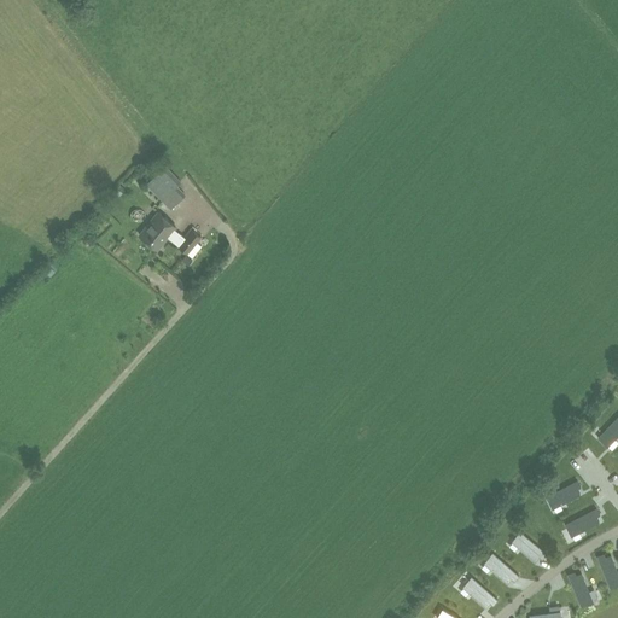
[(158,197),(167,205),(182,191),(176,185),(181,181),(165,164),(146,184),(153,192),(158,197)]
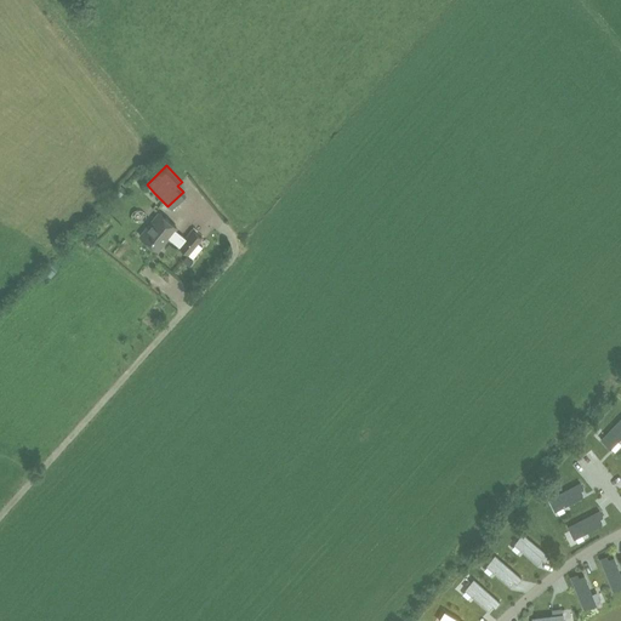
[(186,238),(184,237),(176,231),(178,228),(158,211),(138,235),(159,252),(170,239),(171,240),(178,246),(186,238)]
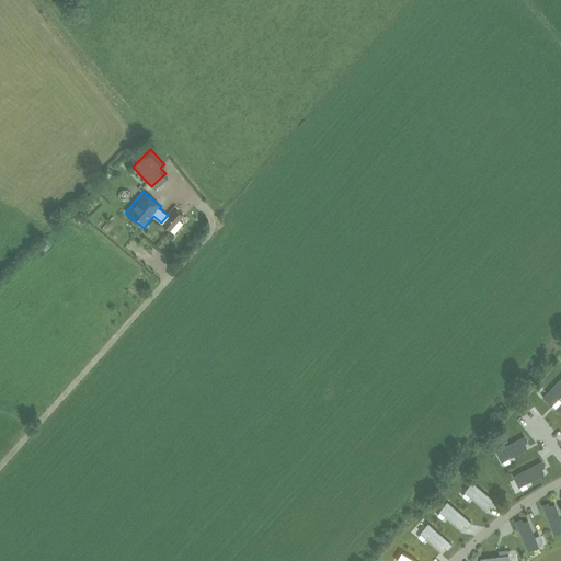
[(168,215),(161,222),(170,230),(178,220),(182,215),(176,210),(173,207),(167,214),(168,215)]
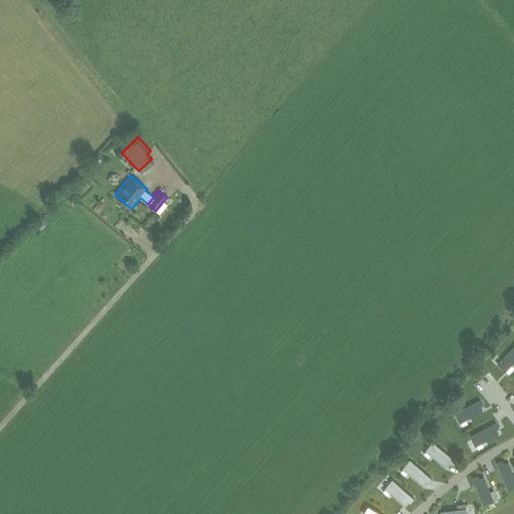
[(39,231),(47,224),(43,220),(35,227),(39,231)]
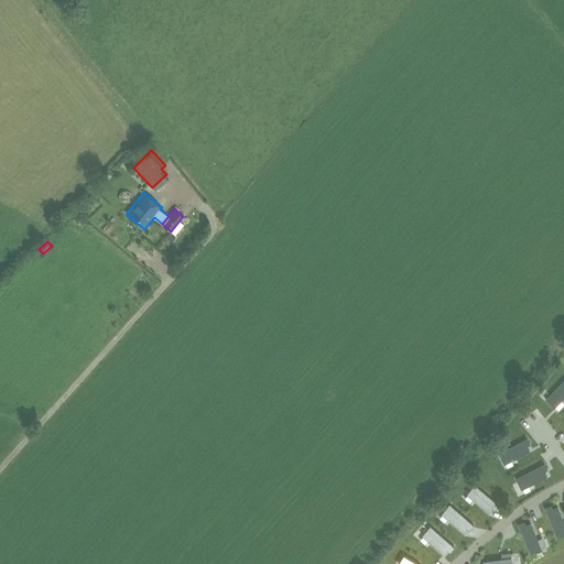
[(563,379),(545,400),(552,407),(561,398),(562,399),(563,397),(563,379)]
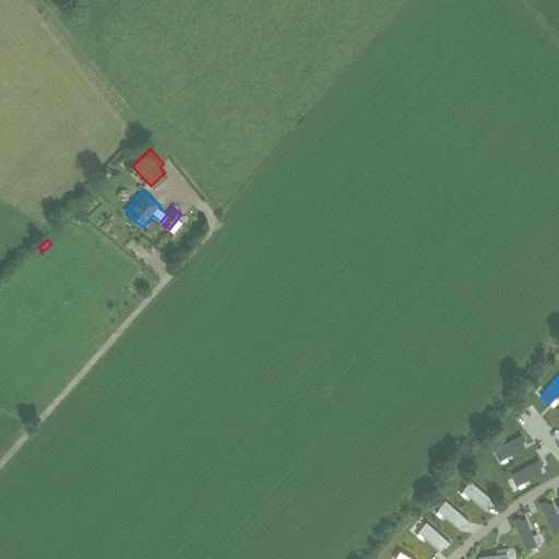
[(523,436),(496,450),(500,459),(511,453),(511,454),(525,447),(523,442),(525,441),(523,436)]
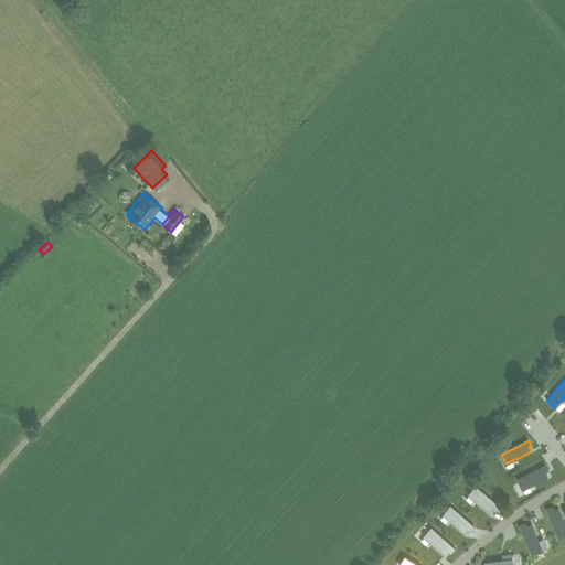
[(499,473),(502,465),(491,461),(488,470),(499,473)]
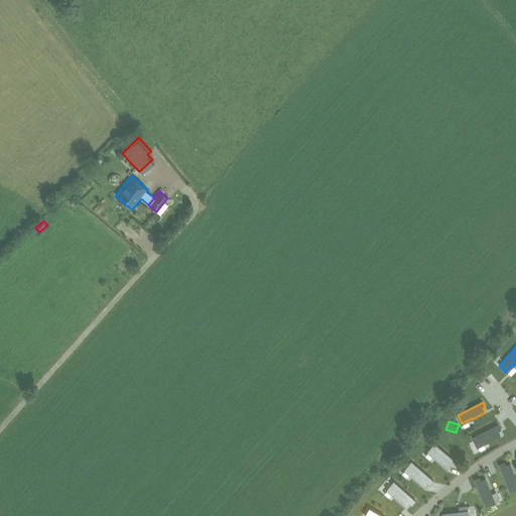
[(497,425),(472,438),(476,446),(486,441),(487,442),(499,435),(497,431),(500,430),(497,425)]
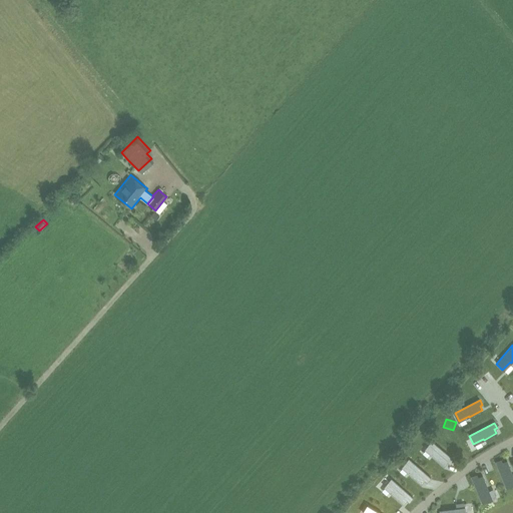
[(432,442),(426,449),(435,456),(434,457),(445,466),(448,463),(450,464),(454,460),(432,442)]
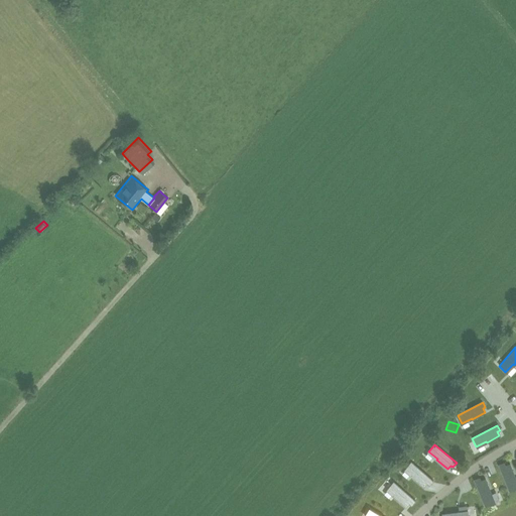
[(422,470),(426,466),(417,458),(413,463),(422,470)]
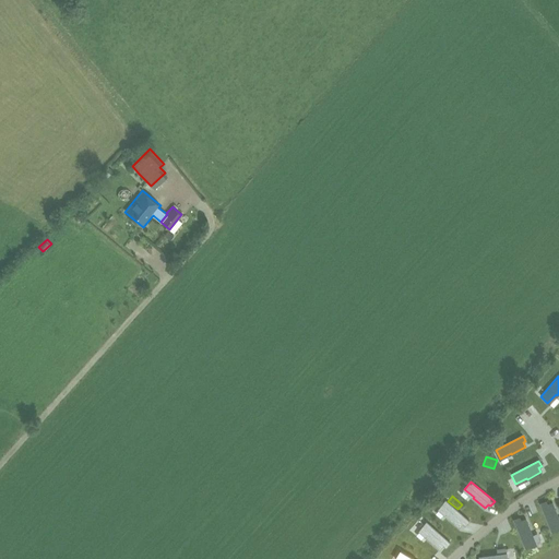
[(445,500),(439,508),(449,516),(448,518),(459,527),(463,524),(465,526),(470,521),(445,500)]
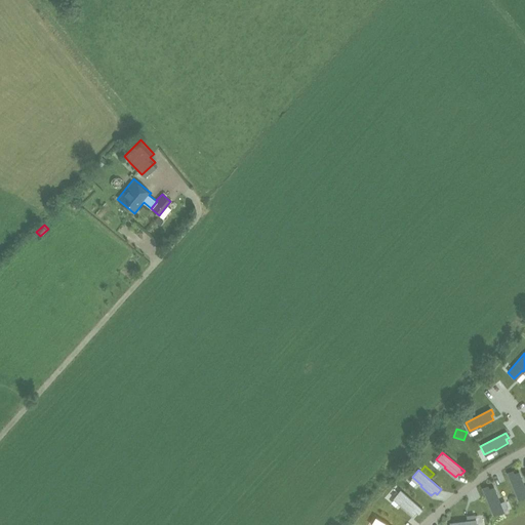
[(513,470),(508,472),(518,499),(524,496),(524,491),(523,485),(524,485),(519,471),(514,473),(513,470)]
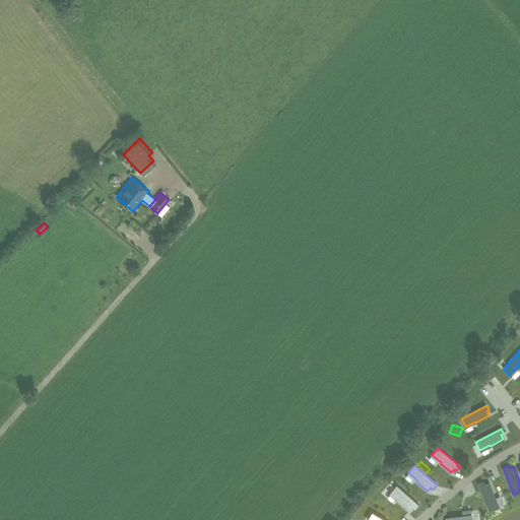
[(483,480),(477,482),(489,510),(498,506),(493,496),(495,495),(489,481),(484,483),(483,480)]
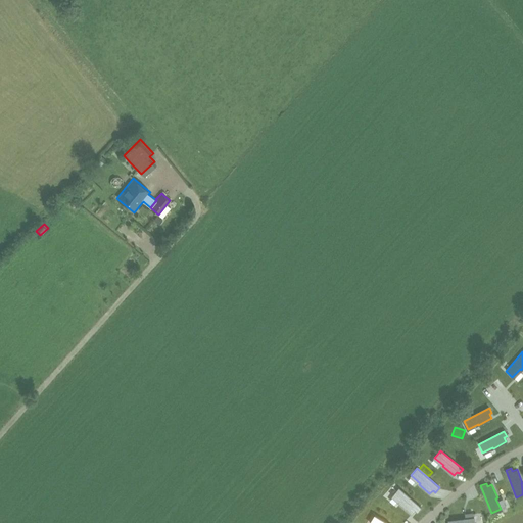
[(399,488),(393,495),(402,503),(401,505),(412,514),(416,510),(418,512),(422,508),(399,488)]
